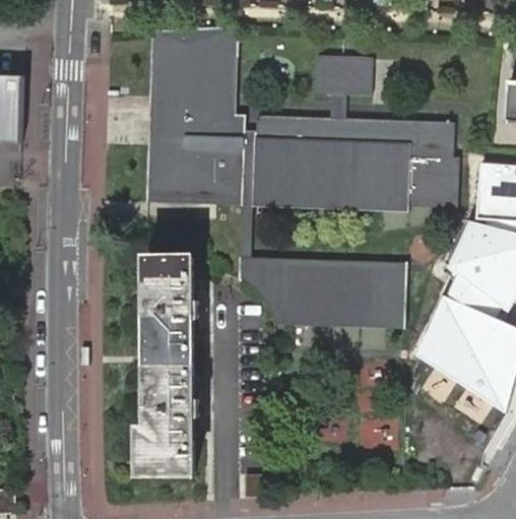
[(251,198),(250,205),(406,211),(406,204),(455,206),(457,156),(451,156),(452,122),(342,118),(342,106),(343,94),(370,94),(371,58),(342,57),(315,56),(313,92),(330,93),(329,106),(329,117),(267,115),(253,115),(253,129),(248,129),(241,129),(242,113),(232,113),(235,24),(147,21),(142,195),(246,198),(251,198)]
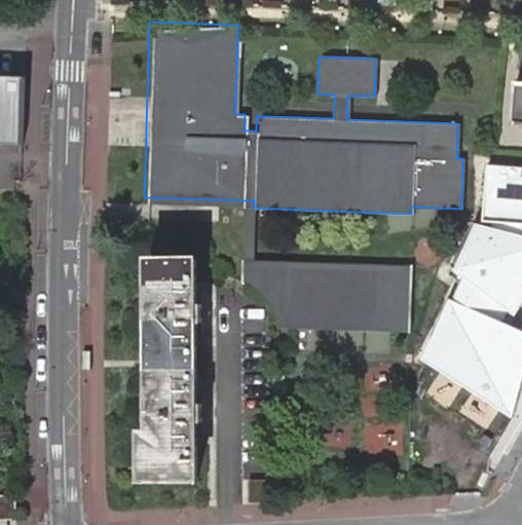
[(0,141),(19,142),(22,78),(0,77),(0,141)]
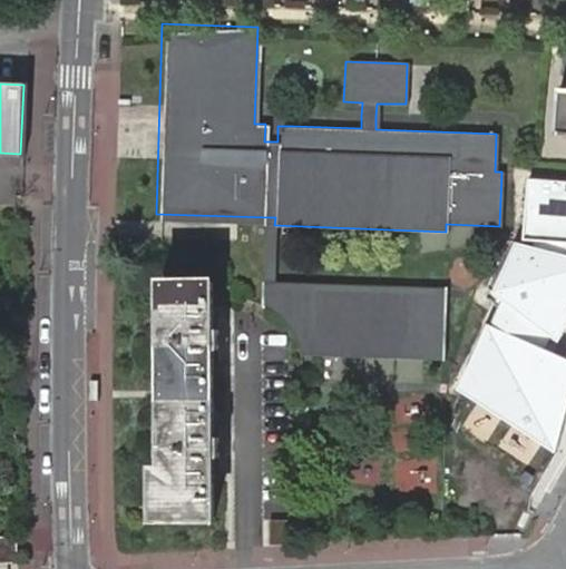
[(565,88),(557,88),(554,133),(565,133),(565,88)]
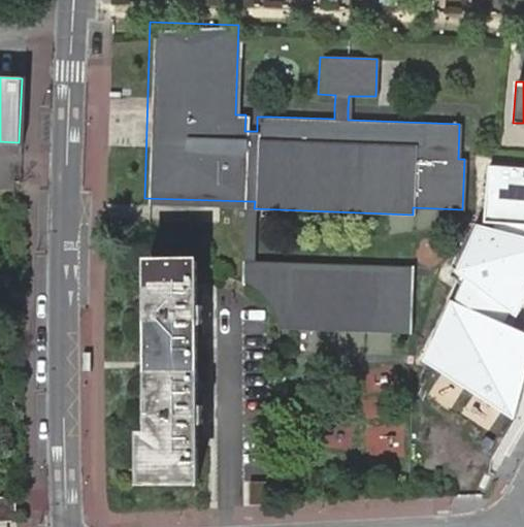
[(523,165),(486,162),(484,220),(475,222),(454,266),(461,272),(423,361),(514,419),(523,380),(523,328),(504,320),(511,307),(518,313),(523,301),(523,165)]
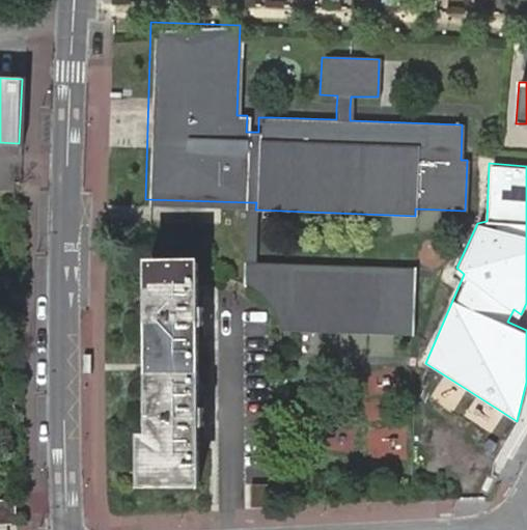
[(252,290),(253,262),(255,210),(256,202),(251,202),(145,199),(145,205),(247,210),(245,285),(247,287),(249,288),(252,290)]
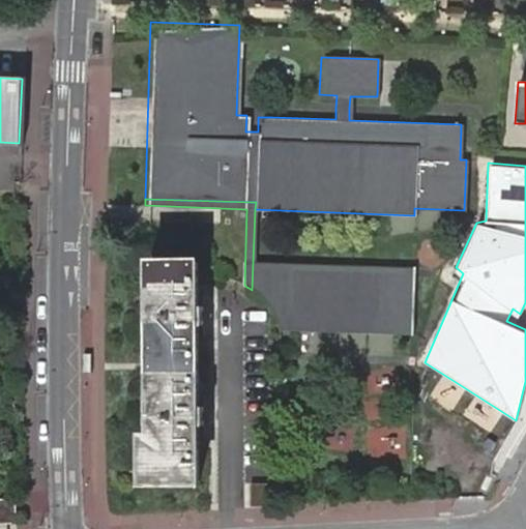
[(141,435),(141,481),(196,481),(196,437),(196,431),(196,424),(202,424),(201,405),(195,405),(195,398),(195,391),(195,338),(195,331),(195,324),(201,324),(201,304),(195,304),(195,298),(195,292),(195,276),(195,260),(172,260),(148,261),(148,293),(141,293),(141,336),(148,336),(148,359),(149,371),(149,393),(142,393),(142,435),(141,435)]
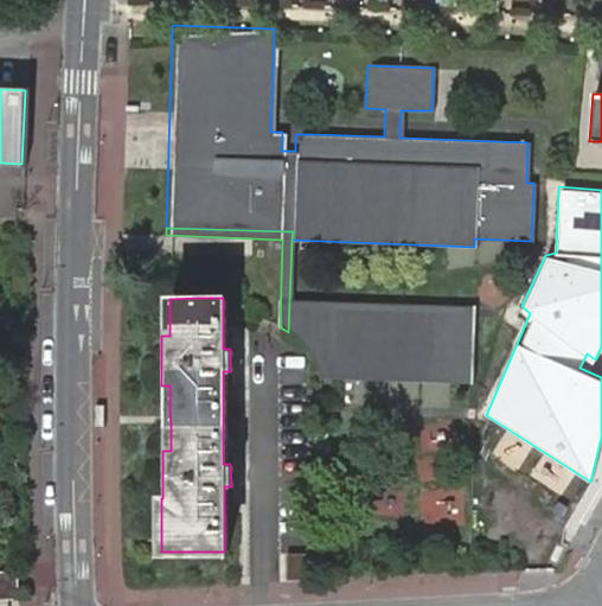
[(476,307),(289,300),(288,332),(290,333),(293,336),(295,337),(298,339),(299,342),(301,344),(302,346),(305,349),(306,351),(307,353),(308,356),(311,358),(312,361),(313,364),(314,368),(314,370),(315,374),(315,376),(316,380),(474,384),(476,307)]
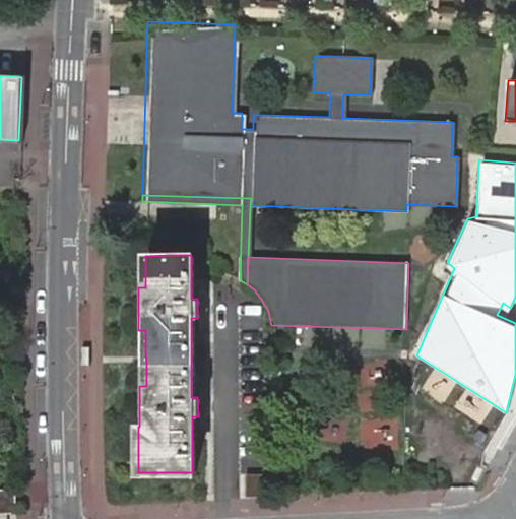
[(0,513),(11,513),(10,490),(0,490),(0,513)]
